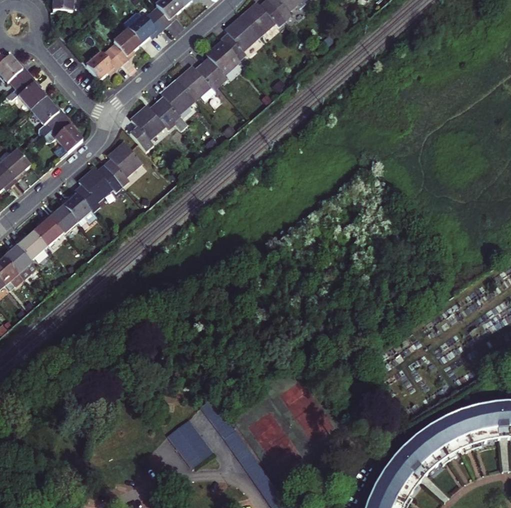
[(54,0),(53,10),(73,11),(73,0),(54,0)]
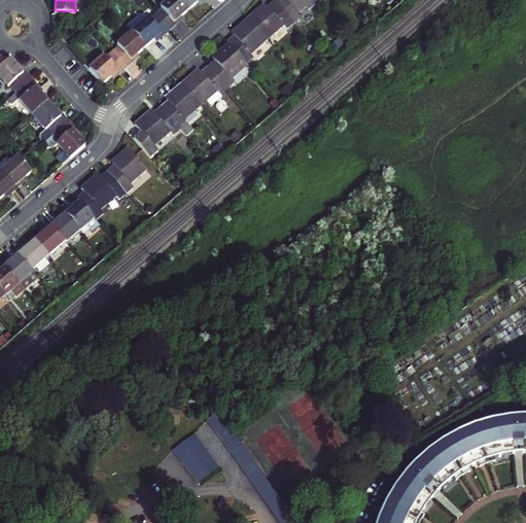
[(190,4),(187,0),(165,0),(163,2),(165,4),(158,10),(172,26),(178,20),(176,16),(182,11),(190,4)]
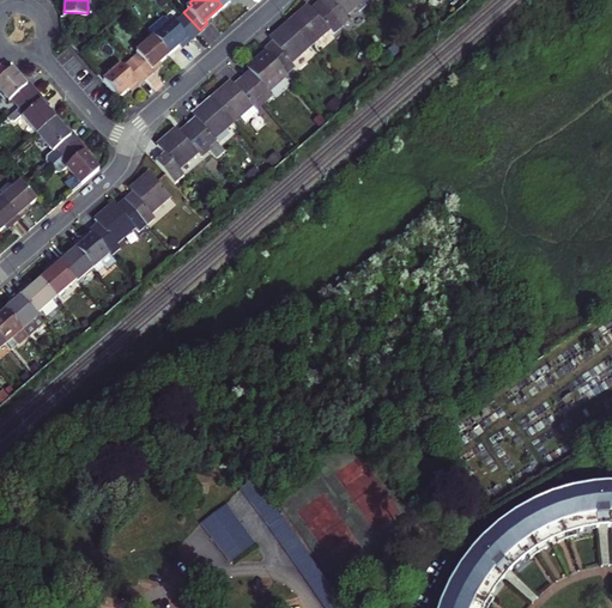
[(343,22),(323,0),(316,0),(310,6),(306,1),(303,5),(289,18),(310,42),(331,24),(335,29),(343,22)]
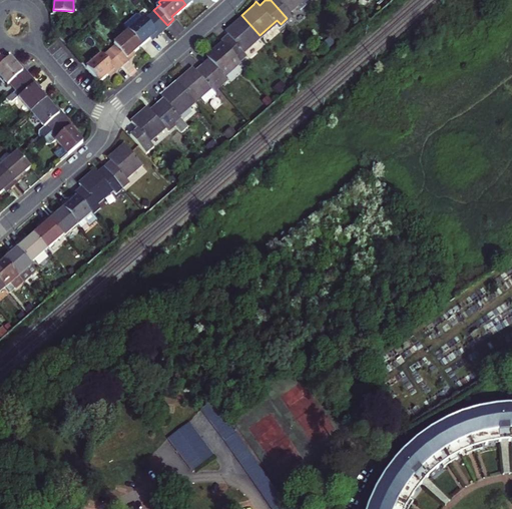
[(301,4),(305,0),(271,0),(287,18),(294,12),(290,8),(298,1),(301,4)]
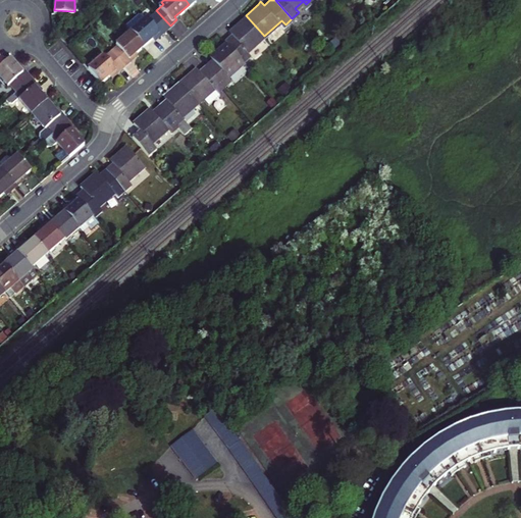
[(170,26),(156,10),(149,16),(147,14),(144,16),(140,11),(126,22),(132,28),(145,43),(154,35),(159,30),(162,33),(170,26)]
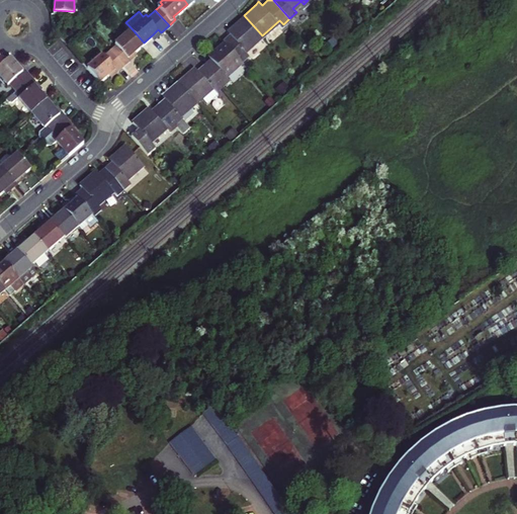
[(173,16),(175,19),(178,17),(181,14),(179,11),(173,16)]
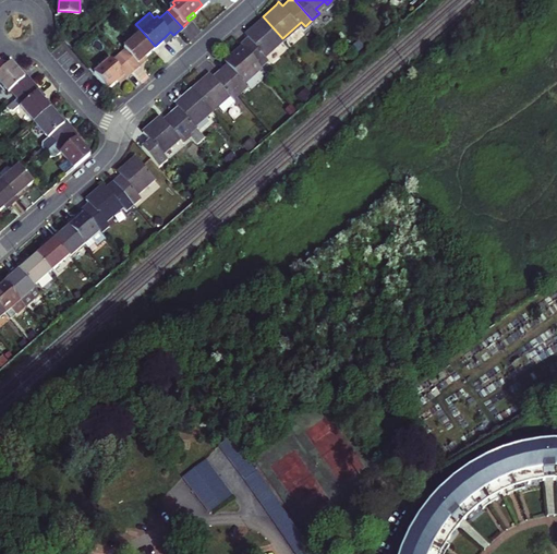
[(282,38),(263,16),(251,27),(247,29),(252,34),(242,43),(262,65),(269,59),(266,55),(282,38)]
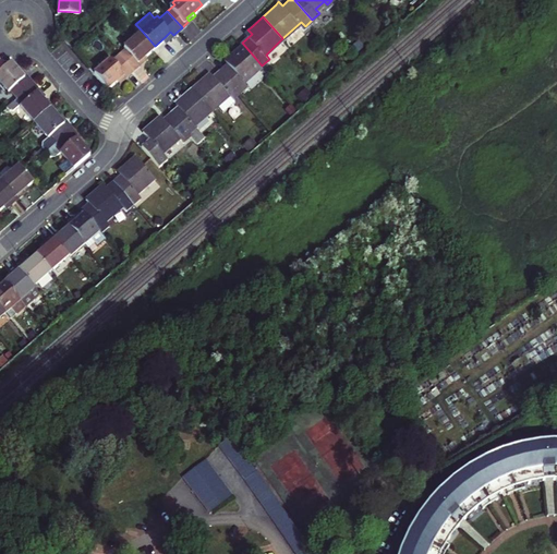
[(135,69),(142,62),(140,59),(145,55),(155,46),(141,29),(124,44),(126,46),(120,52),(135,69)]
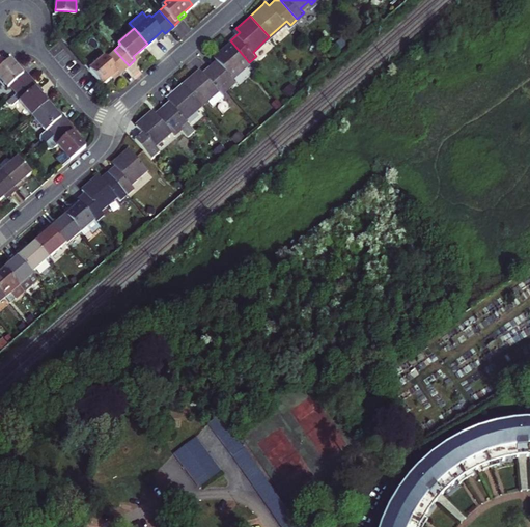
[(249,62),(230,40),(218,51),(216,54),(220,57),(210,66),(229,87),(235,82),(232,78),(249,62)]
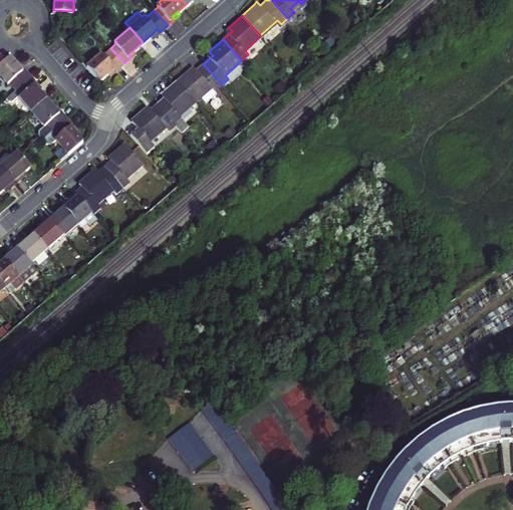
[(124,63),(110,48),(103,53),(101,52),(87,64),(100,79),(109,71),(115,66),(117,69),(124,63)]
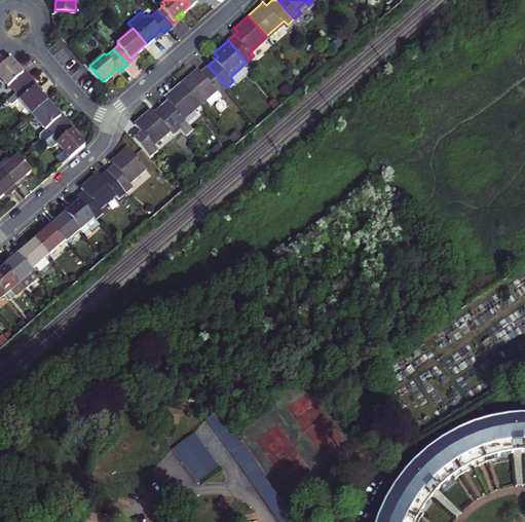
[(9,81),(16,90),(33,76),(26,67),(23,70),(17,65),(10,57),(4,62),(0,65),(0,75),(6,83),(9,81)]
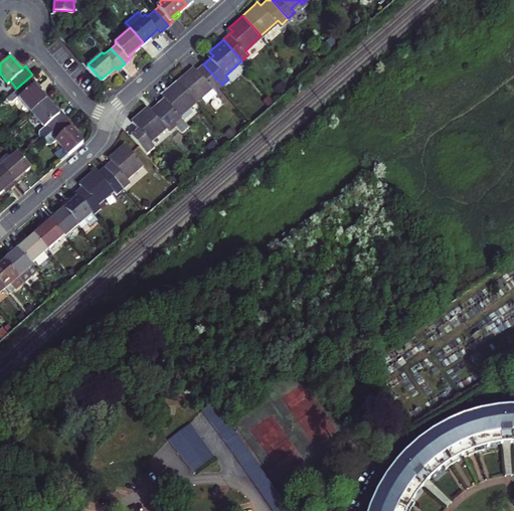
[(222,84),(203,64),(195,72),(191,68),(186,72),(178,80),(196,102),(212,87),(215,91),(222,84)]
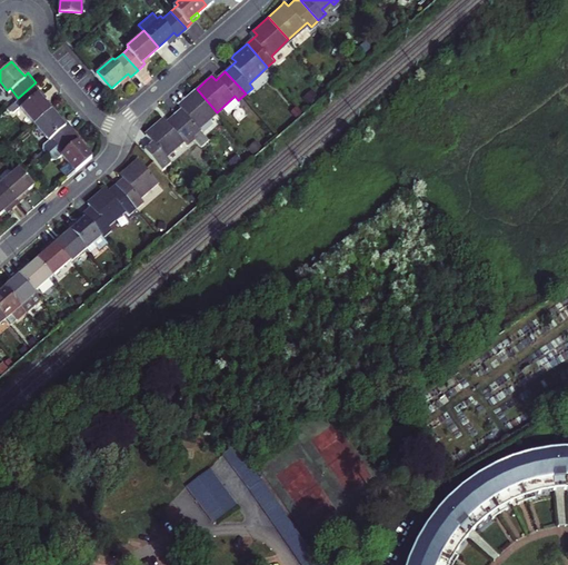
[(127,79),(130,77),(128,73),(121,79),(123,82),(127,79)]
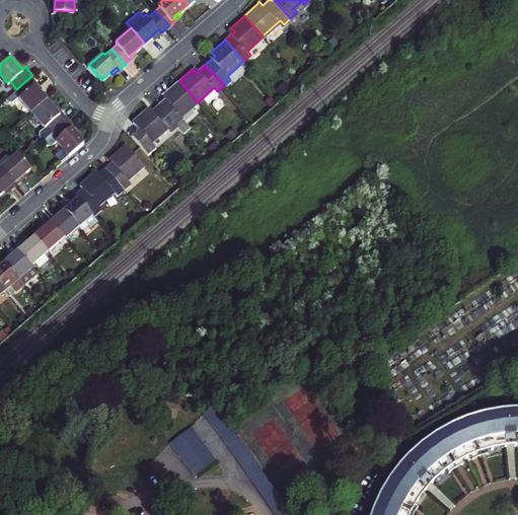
[(18,96),(31,113),(48,99),(40,90),(35,85),(39,82),(32,75),(16,89),(7,97),(8,99),(11,99),(19,93),(20,94),(18,96)]
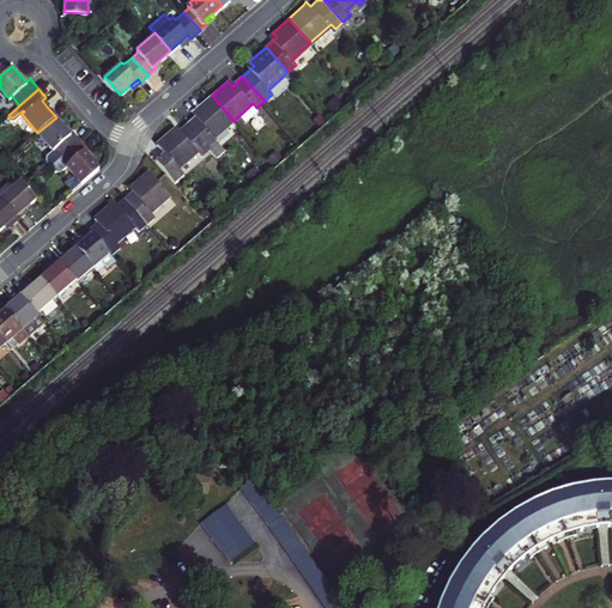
[(234,121),(212,96),(198,109),(194,111),(199,116),(188,126),(211,151),(219,144),(214,139),(234,121)]
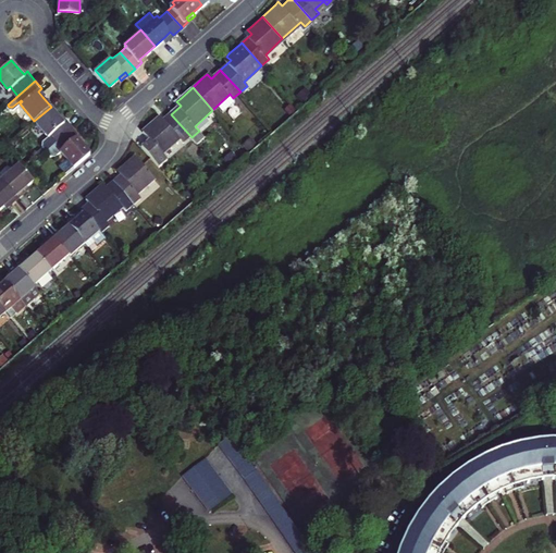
[(50,135),(57,142),(74,127),(68,120),(64,123),(59,115),(51,107),(34,121),(48,137),(50,135)]
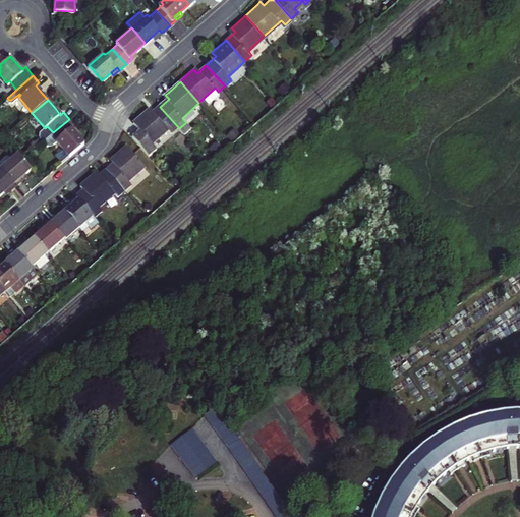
[(60,115),(63,112),(60,108),(58,106),(55,108),(60,115)]
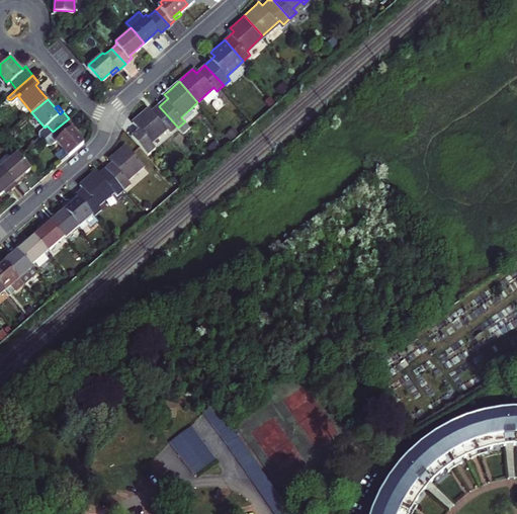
[(178,127),(159,106),(150,115),(146,111),(143,114),(133,123),(137,127),(128,135),(144,151),(167,130),(171,134),(178,127)]
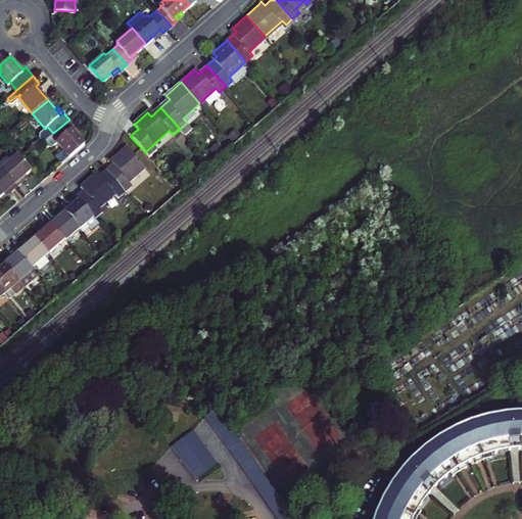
[(85,144),(77,135),(72,129),(76,127),(69,120),(53,133),(43,142),(48,148),(52,148),(57,143),(62,150),(56,155),(56,158),(61,164),(85,144)]
